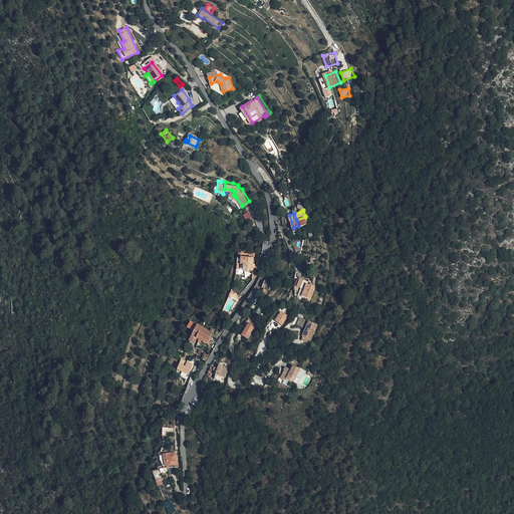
[(298,226),(301,225),(307,223),(306,217),(305,217),(296,220),(298,226)]
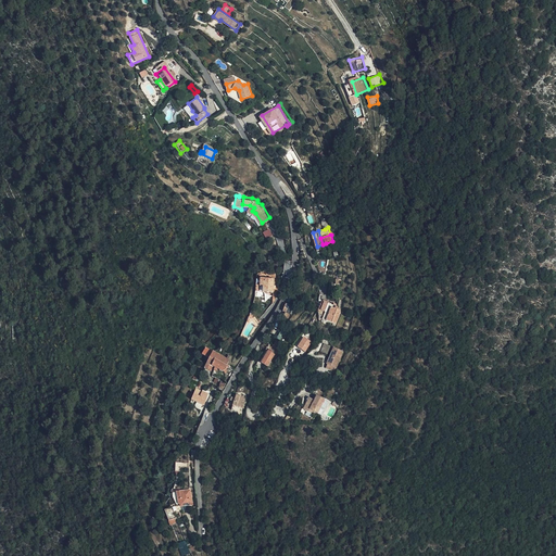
[(277,290),(277,276),(260,277),(260,290),(277,290)]
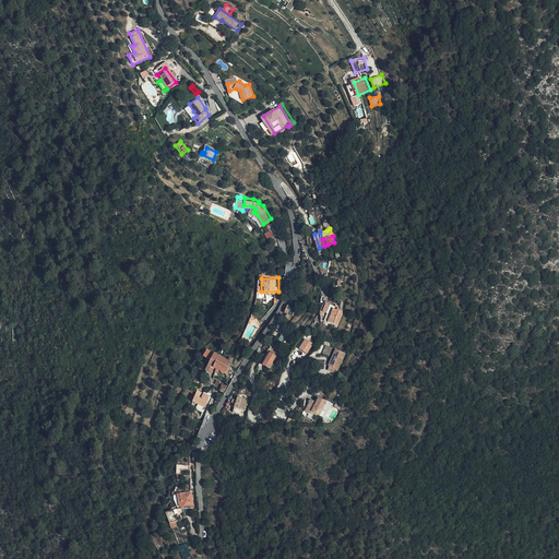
[(331,298),(325,295),(320,308),(326,311),(331,298)]
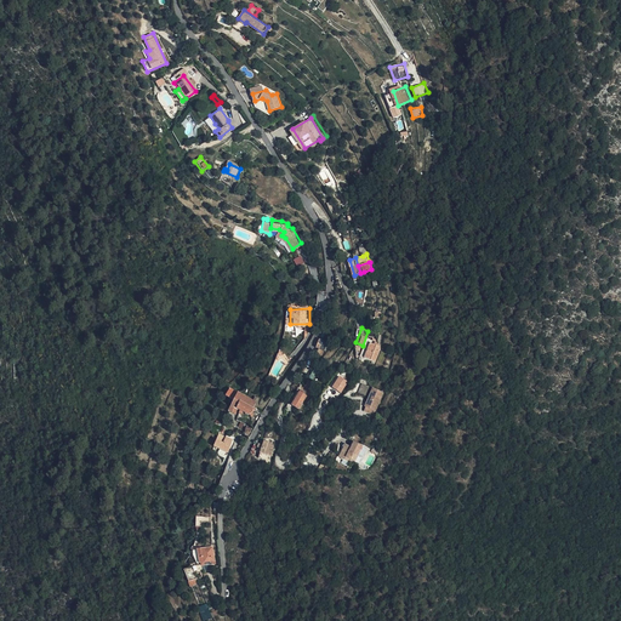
[(317,345),(325,347),(328,345),(330,339),(320,336),(317,345)]
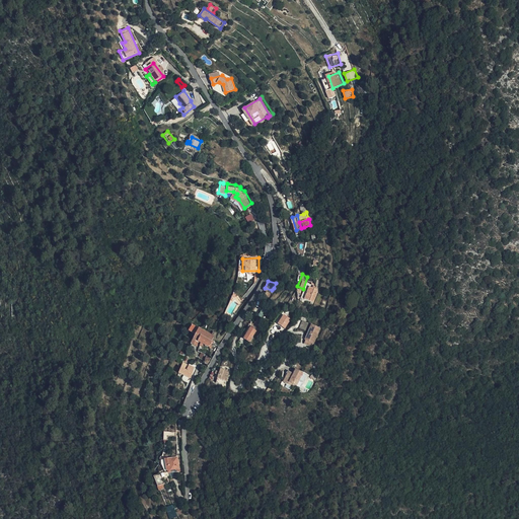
[(318,285),(309,282),(305,294),(314,298),(318,285)]
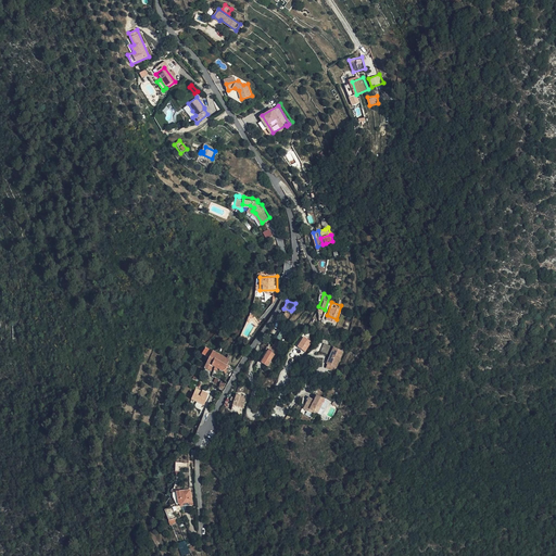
[(298,348),(305,352),(312,342),(304,337),(298,348)]
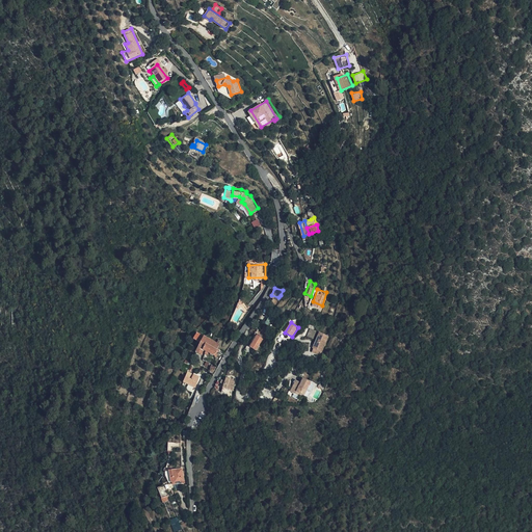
[(311,328),(308,336),(313,338),(316,330),(311,328)]
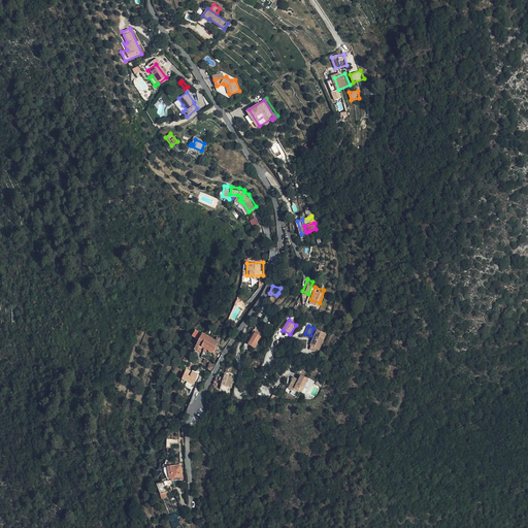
[(308,343),(320,347),(325,330),(316,327),(308,343)]
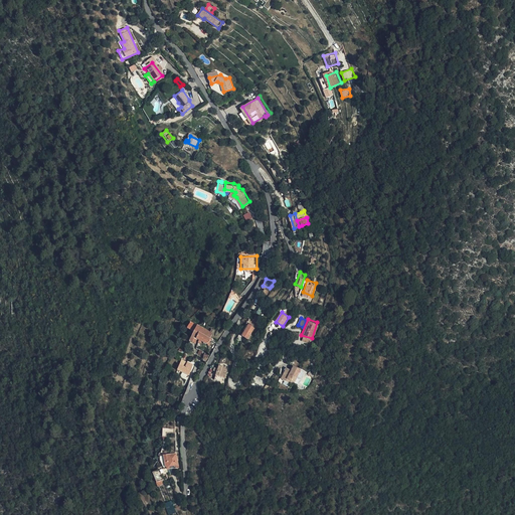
[(189,327),(195,330),(198,325),(192,322),(189,327)]
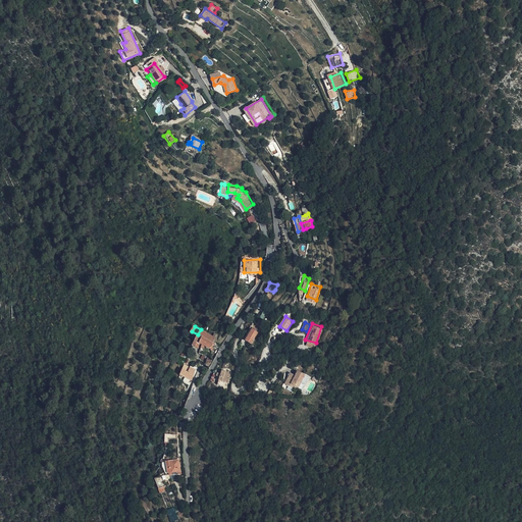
[(198,334),(194,344),(200,346),(206,332),(201,329),(198,334)]
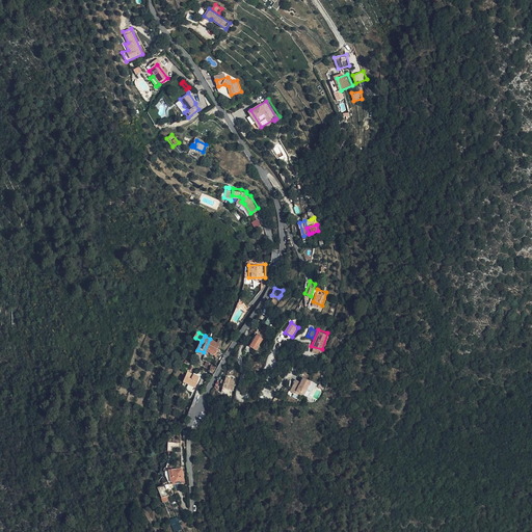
[(261,338),(257,336),(250,347),(256,350),(262,339),(261,338)]
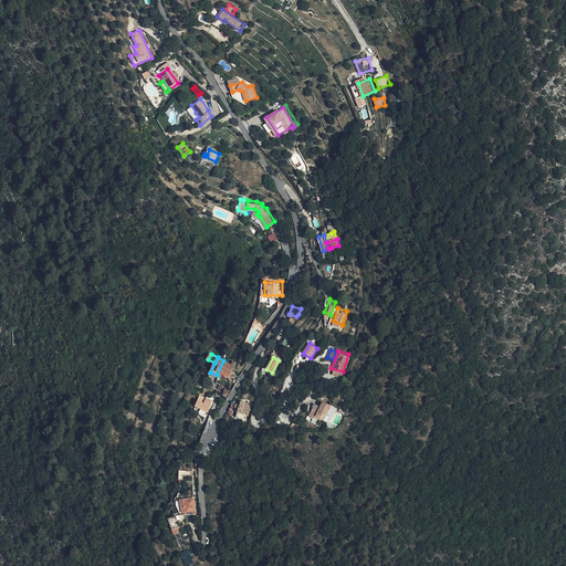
[(223,360),(217,375),(219,376),(219,375),(221,373),(226,375),(231,363),(223,360)]
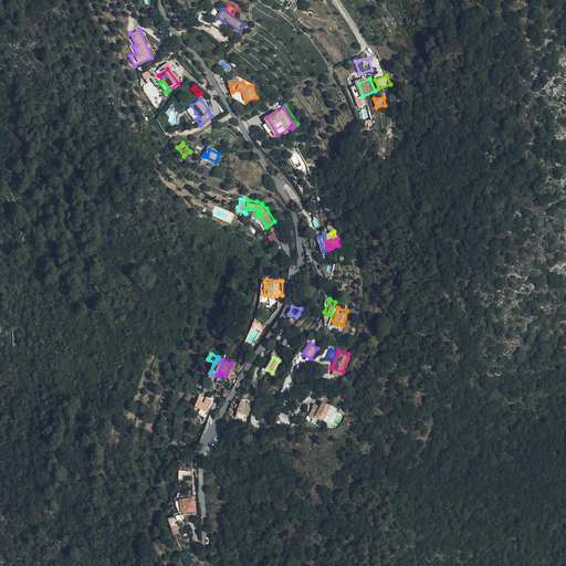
[(230,377),(234,366),(231,364),(231,363),(226,375),(227,375),(230,377)]
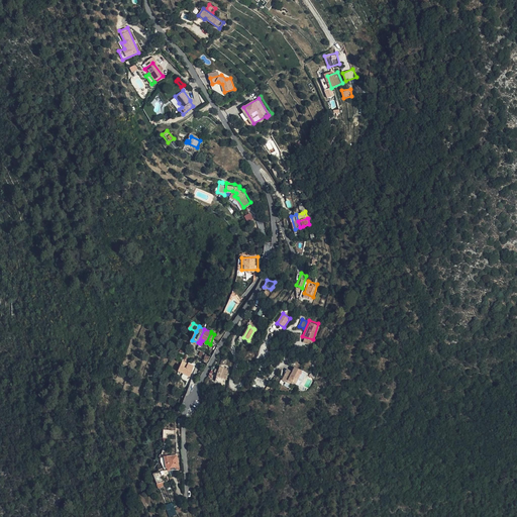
[(182,366),(180,370),(185,372),(183,378),(189,380),(193,370),(182,366)]
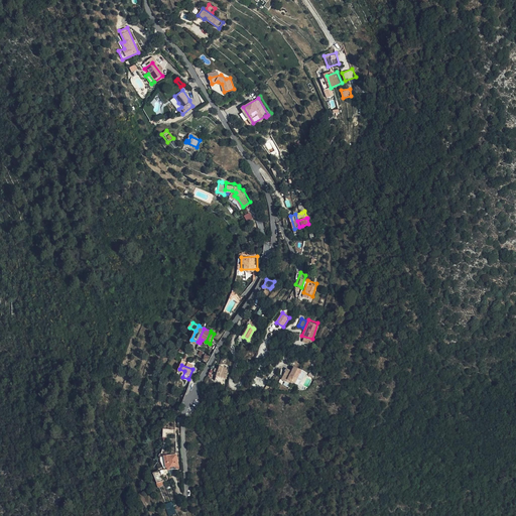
[(227,367),(221,365),(220,368),(217,367),(217,370),(220,371),(219,374),(220,375),(219,380),(224,382),(225,375),(230,376),(231,368),(227,368),(227,367)]
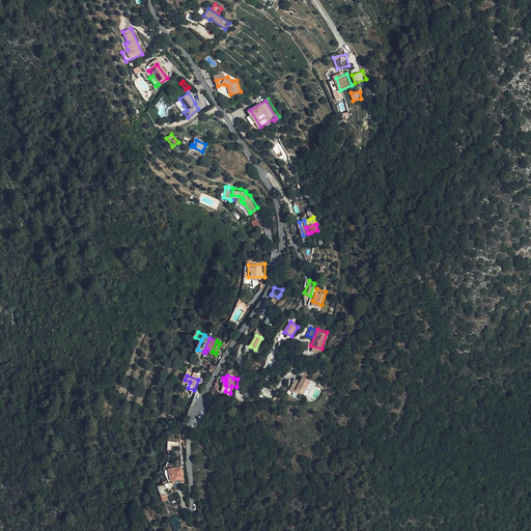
[(299,392),(301,393),(307,381),(300,376),(298,381),(292,379),(290,385),(292,386),(290,391),(297,394),(299,392)]
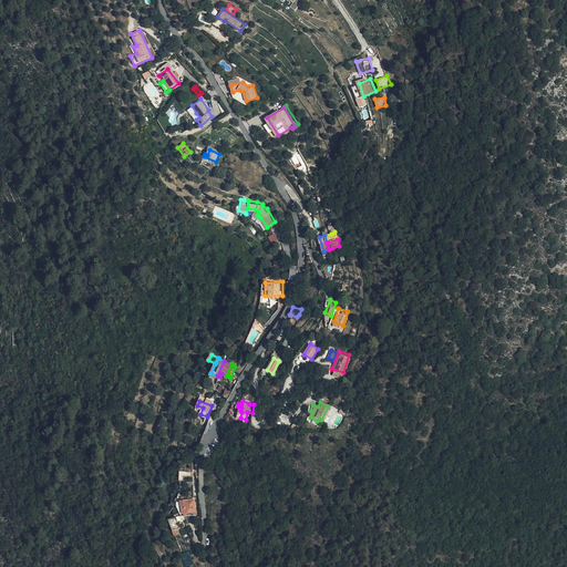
[(328,406),(321,420),(326,422),(332,408),(328,406)]
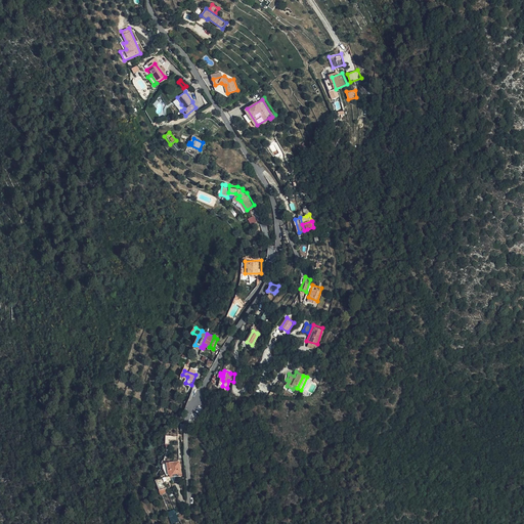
[(181,467),(172,469),(174,481),(184,479),(181,467)]
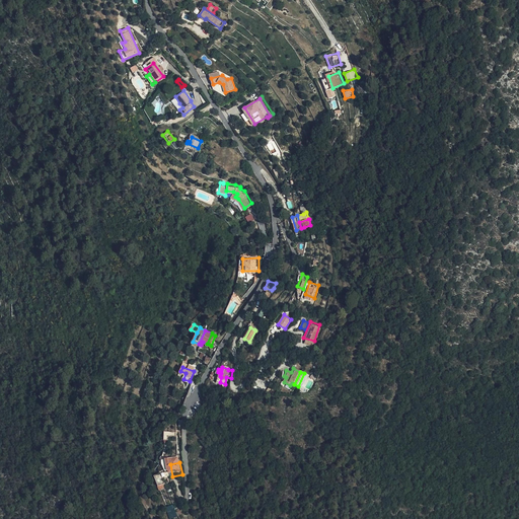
[(159,490),(164,489),(160,473),(154,475),(159,490)]
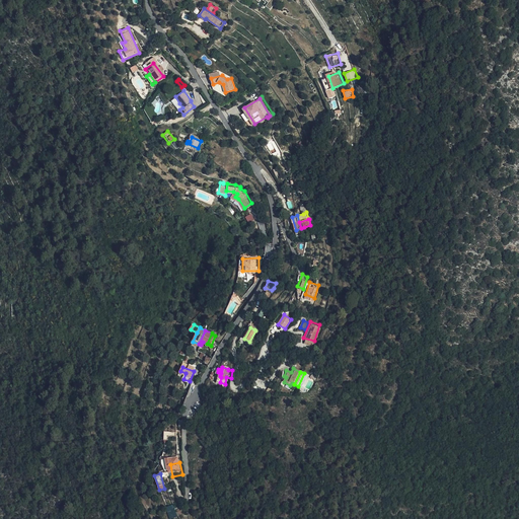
[(173,504),(166,507),(171,518),(178,516),(173,504)]
